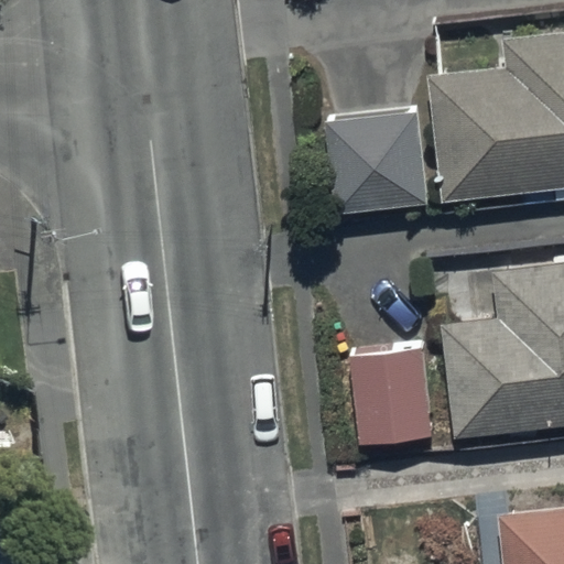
[(501,67),(429,75),(442,203),(563,190),(563,31),(498,39),(501,67)]
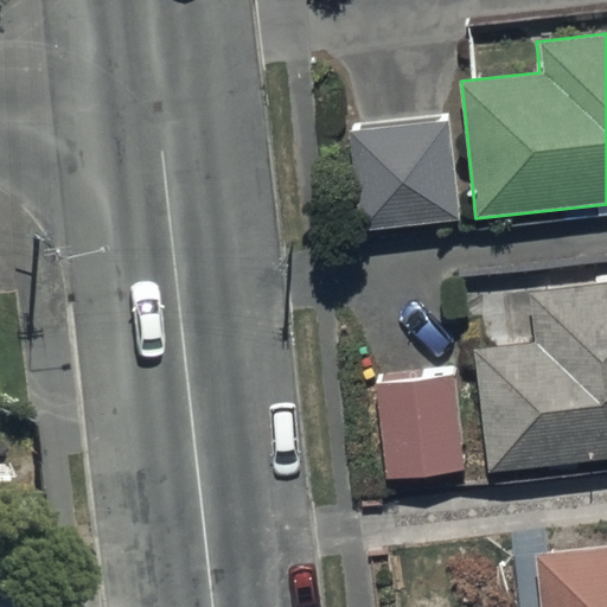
[(451,121),(353,132),(363,229),(461,218),(451,121)]
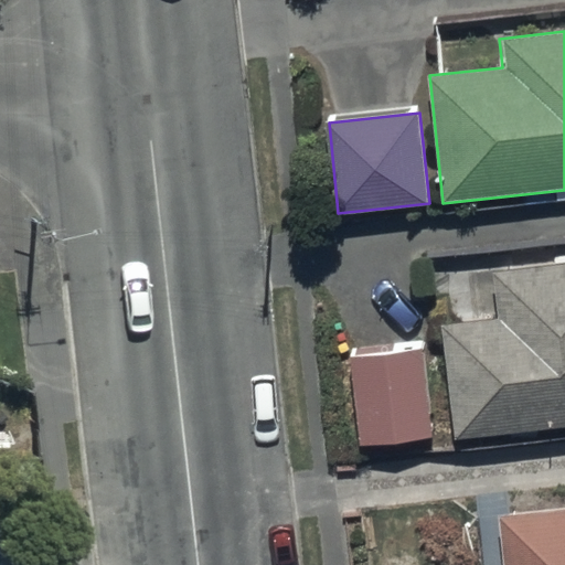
[(499,315),(440,321),(454,440),(564,428),(564,262),(494,270),(499,315)]
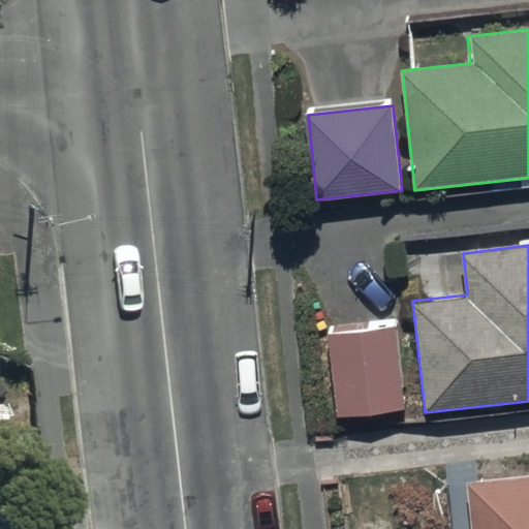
[(398,329),(323,335),(331,415),(404,410),(398,329)]
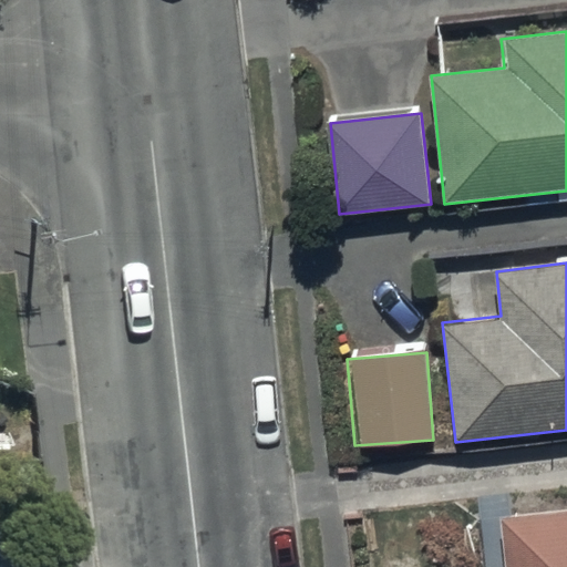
[(566,566),(566,511),(500,517),(504,566),(566,566)]
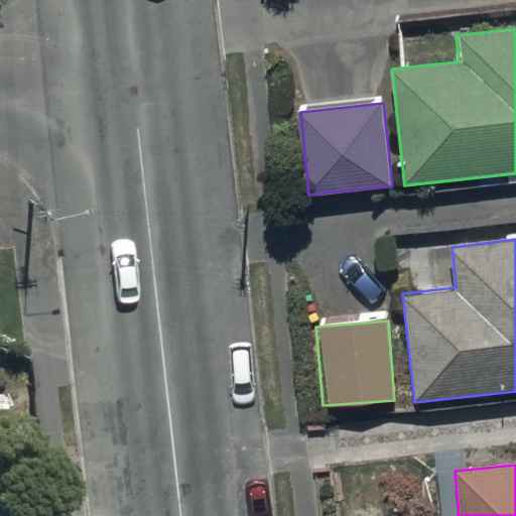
All buildings are outlined.
